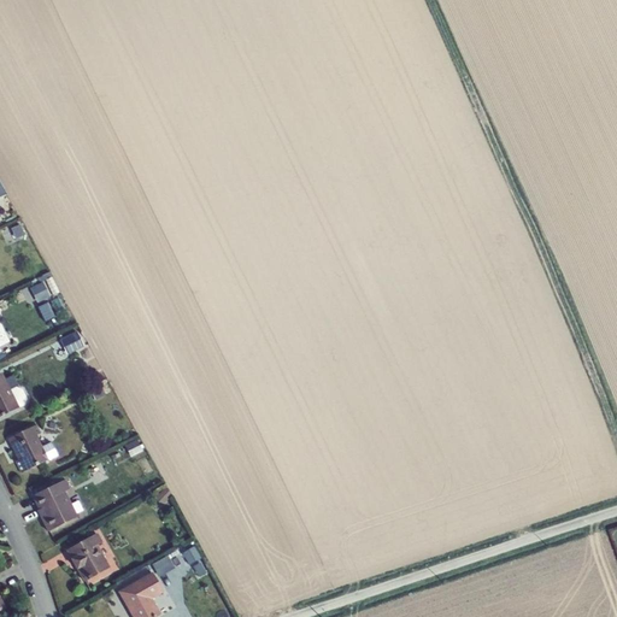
[(21,224),(10,229),(15,241),(27,235),(21,224)]
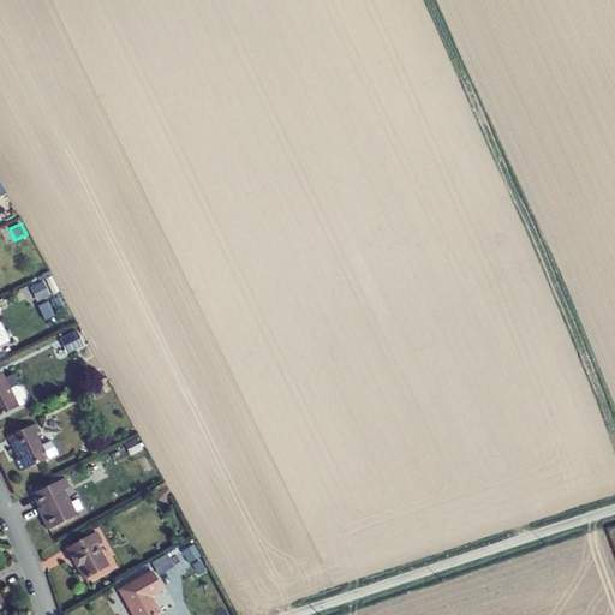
[(42,281),(30,287),(37,302),(49,296),(42,281)]
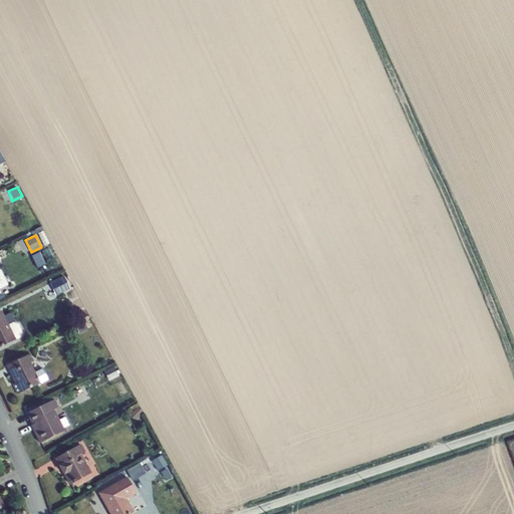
[(34,255),(39,267),(47,263),(42,251),(34,255)]
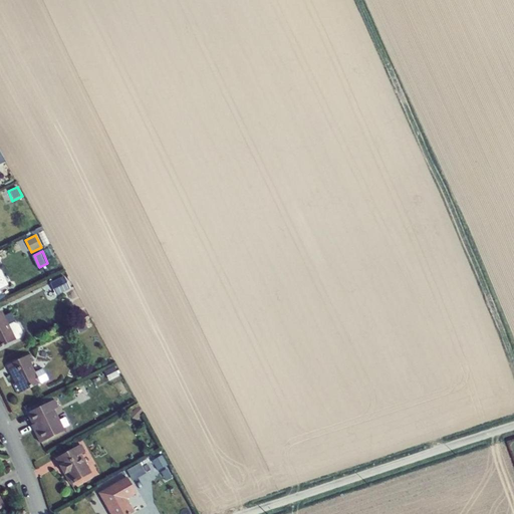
[(64,276),(50,284),(56,295),(70,288),(64,276)]
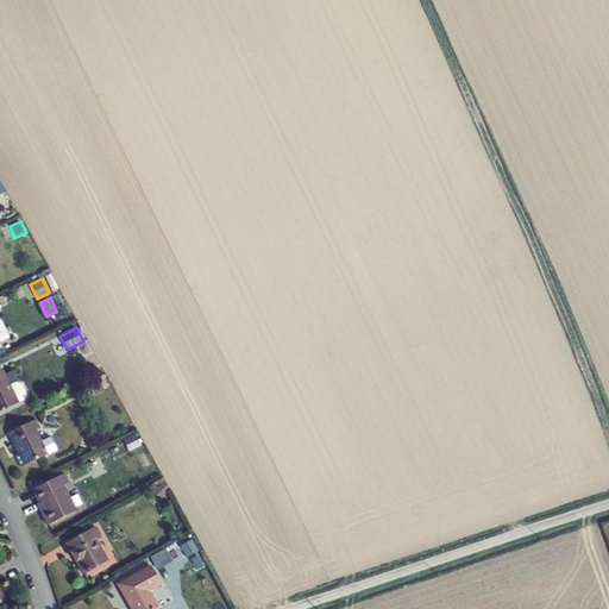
[(0,412),(19,402),(11,384),(1,368),(0,368),(0,412)]
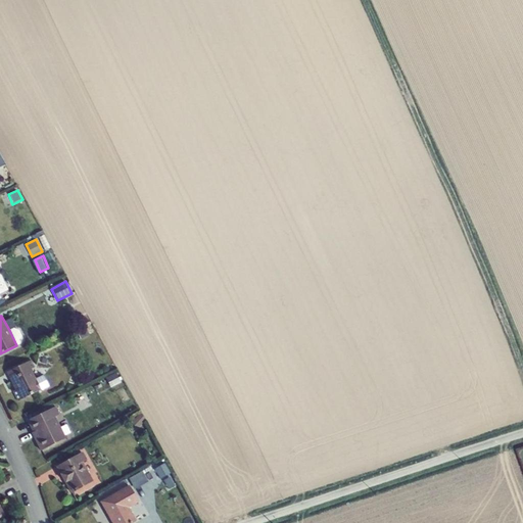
[(9,330),(16,345),(22,342),(24,338),(19,330),(14,328),(9,330)]
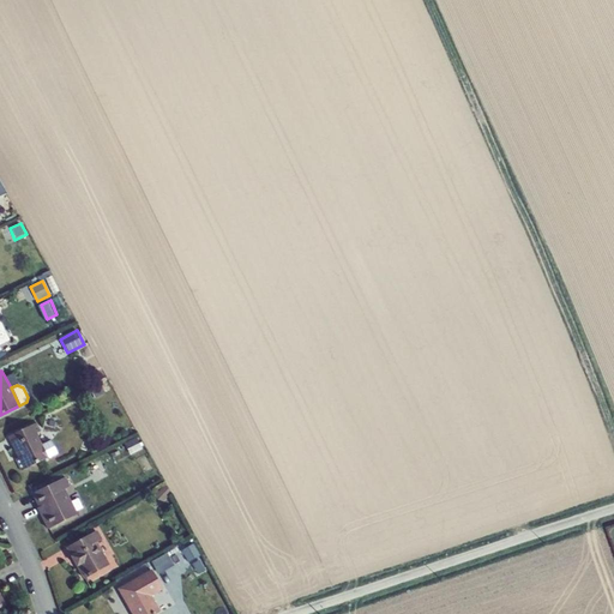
[(14,459),(22,471),(49,457),(42,444),(36,433),(41,431),(37,422),(7,437),(18,458),(14,459)]
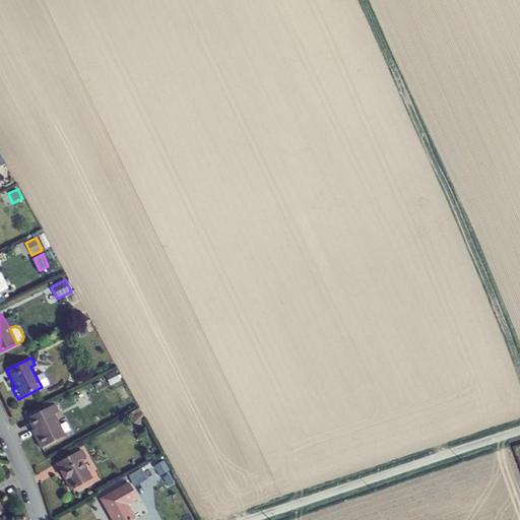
[(116,371),(106,376),(111,385),(120,380),(116,371)]
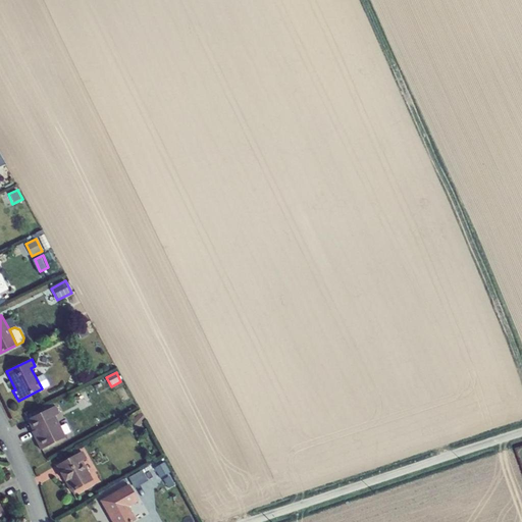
[(36,377),(42,388),(49,385),(43,374),(36,377)]
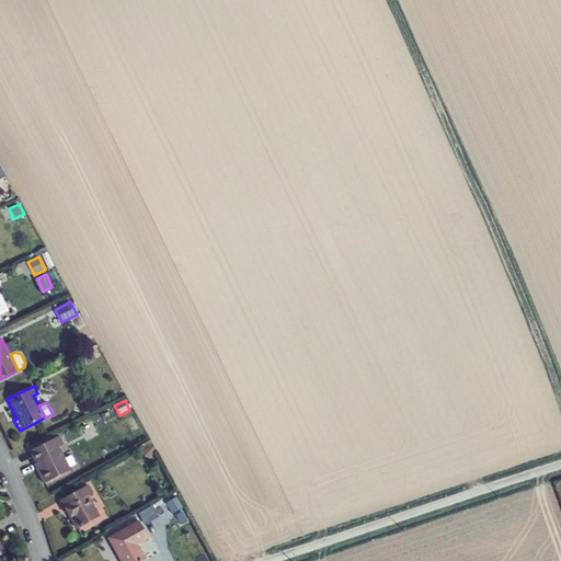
[(34,465),(43,484),(71,470),(60,446),(64,445),(59,436),(29,451),(34,464),(34,465)]
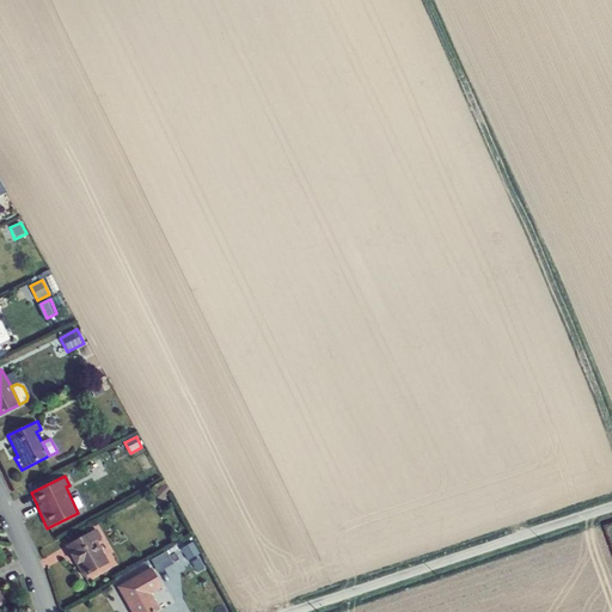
[(160,484),(152,494),(161,502),(170,493),(160,484)]
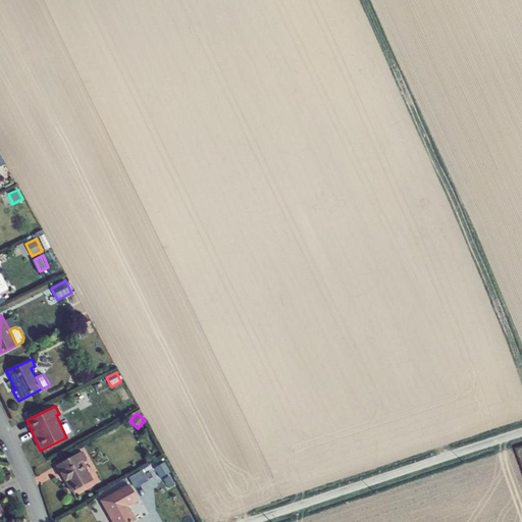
[(56,466),(71,492),(93,480),(83,461),(87,459),(83,451),(56,466)]
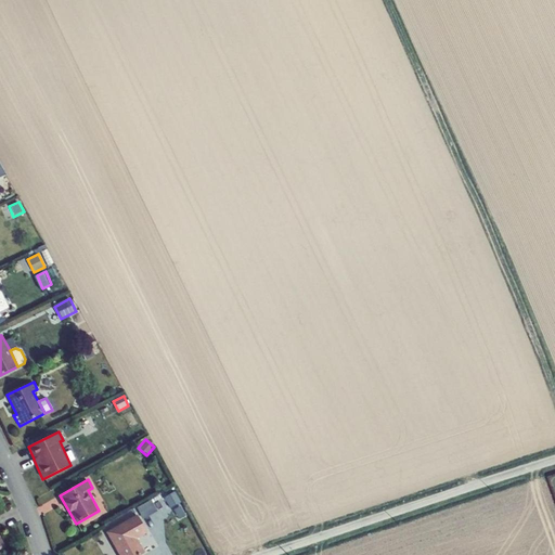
[(163,497),(154,501),(159,510),(167,505),(163,497)]
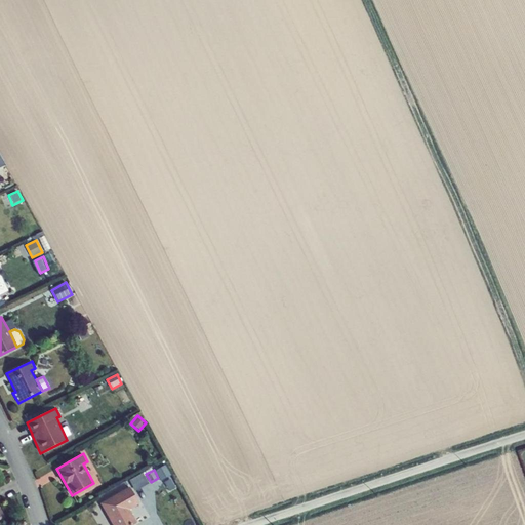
[(131,480),(137,490),(150,482),(144,473),(131,480)]
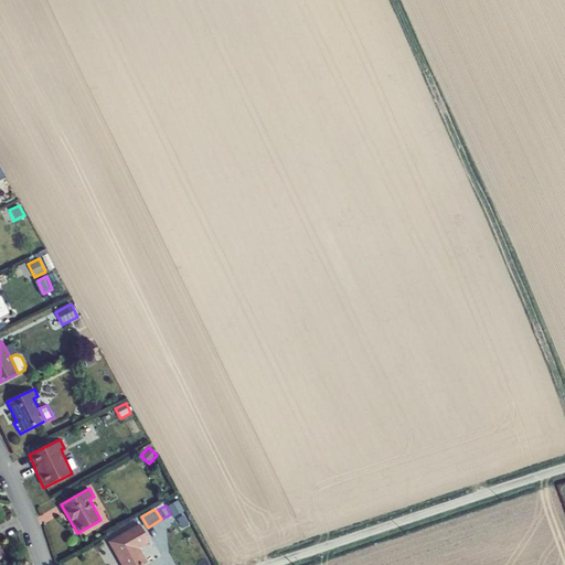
[(107,542),(120,564),(142,564),(148,563),(139,548),(149,543),(139,524),(107,542)]
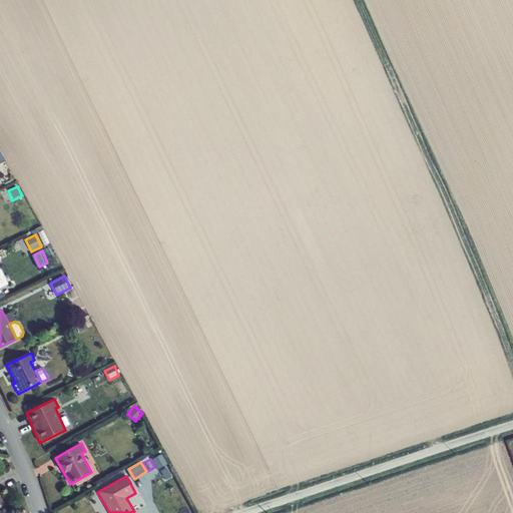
All buildings are outlined.
